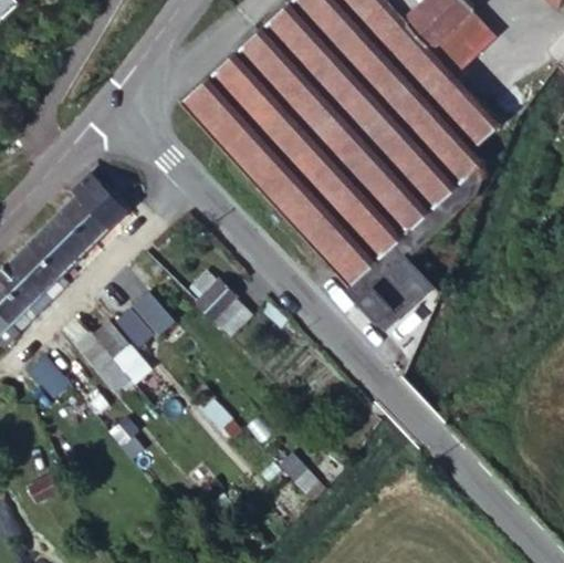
[(383,231),(473,147),(501,122),(449,64),(490,28),(463,0),(290,0),(273,16),(177,105),(269,204),(384,327),(430,285),(406,259),(383,231)]
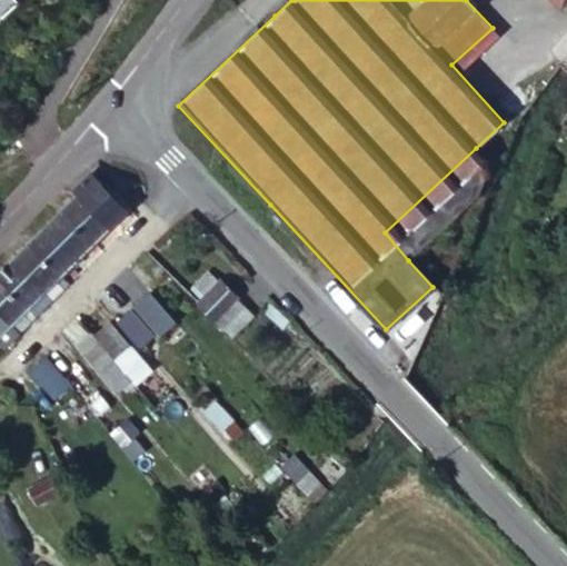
[(487,160),(476,148),(385,232),(408,260),(478,197),(485,171),(480,167),(487,160)]
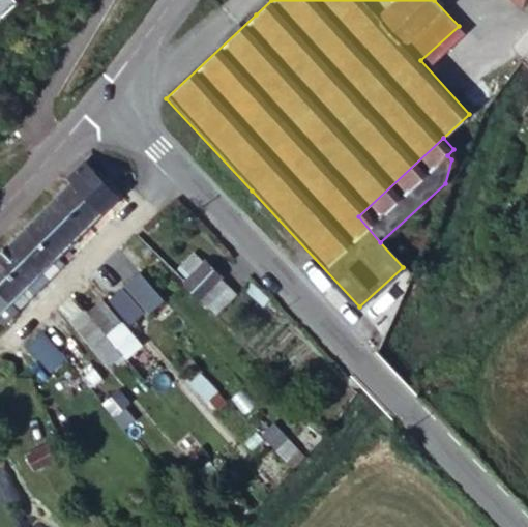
[(72,180),(104,210),(119,195),(84,159),(67,176),(72,180)]
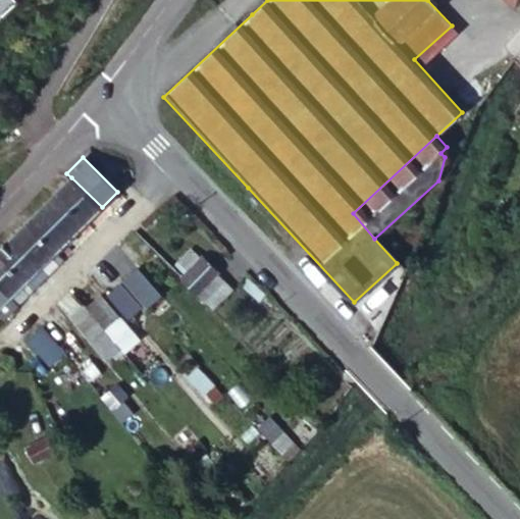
[(86,224),(102,207),(71,177),(55,194),(86,224)]
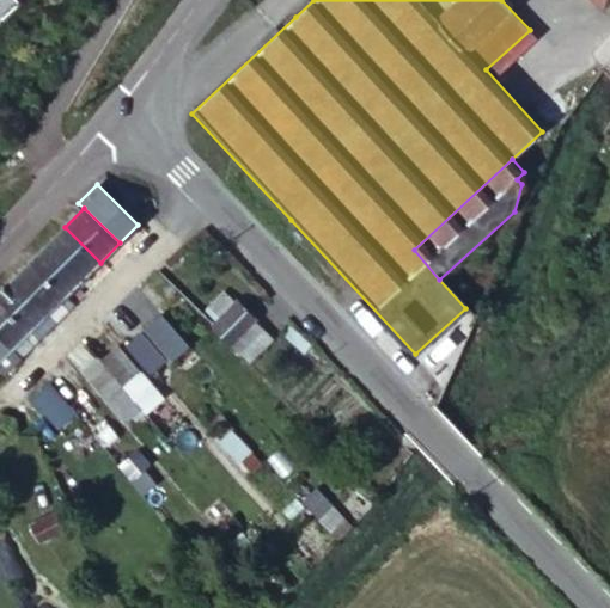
[(83,280),(101,263),(65,227),(47,245),(83,280)]
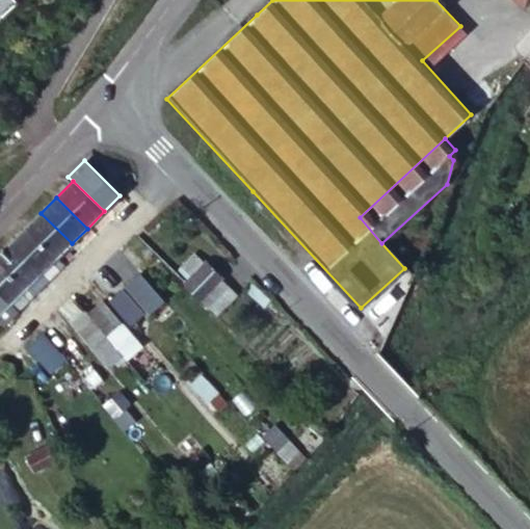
[(56,258),(72,243),(41,213),(26,228),(56,258)]
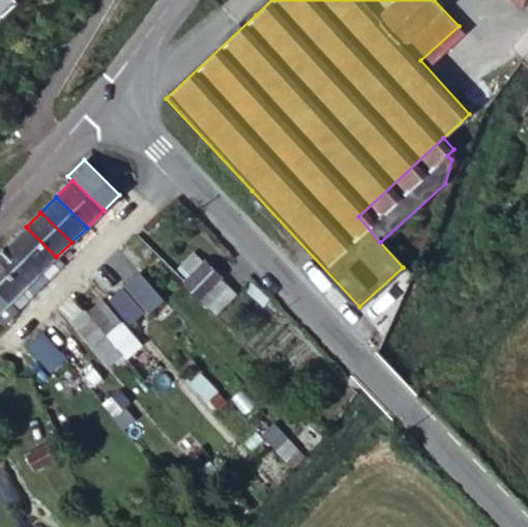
[(51,262),(56,257),(26,227),(9,242),(40,273),(51,262)]
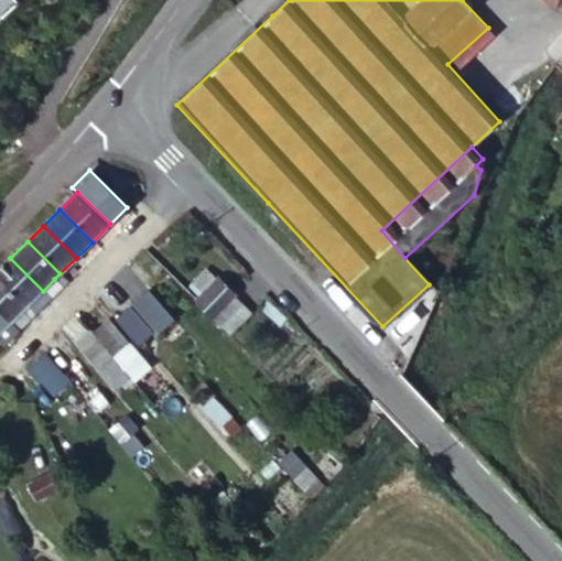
[(10,258),(0,268),(0,280),(26,308),(34,315),(51,299),(43,291),(10,258)]
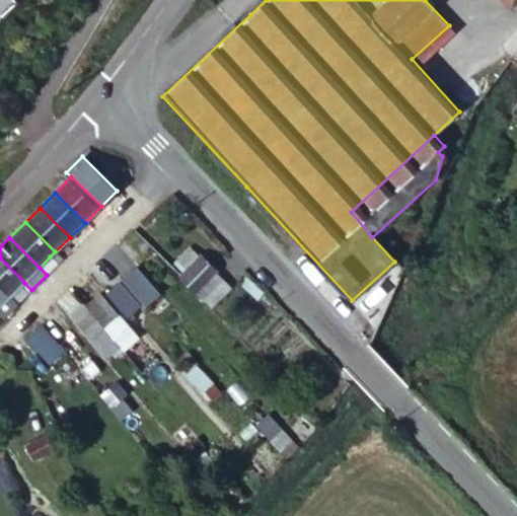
[(134,269),(115,247),(103,258),(123,279),(134,269)]
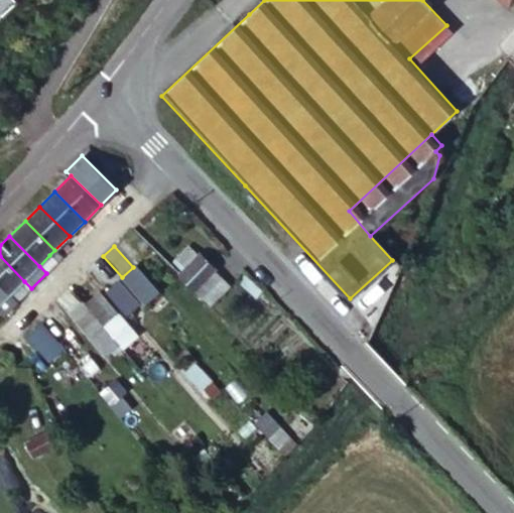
[(57,263),(62,258),(54,250),(49,255),(57,263)]
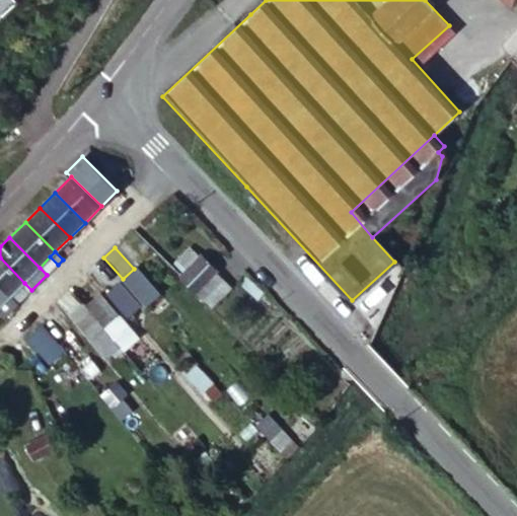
[(181,277),(197,293),(218,273),(220,271),(205,254),(181,277)]
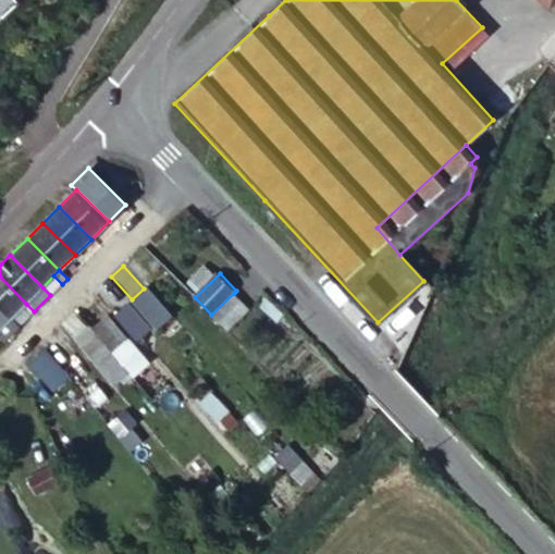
[(53,275),(42,287),(50,295),(62,284),(53,275)]
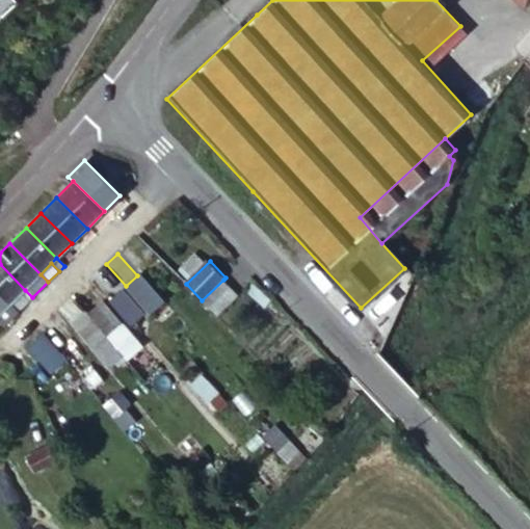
[(0,290),(12,302),(22,293),(25,290),(0,264),(0,290)]
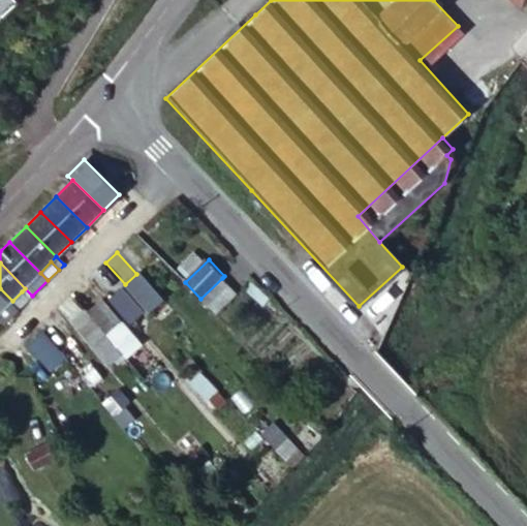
[(222,278),(200,299),(215,314),(237,294),(222,278)]
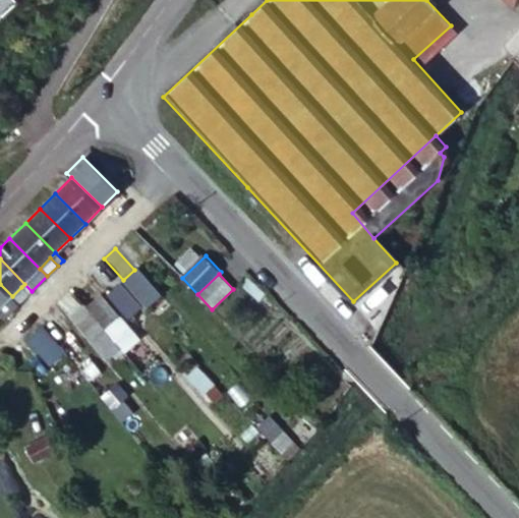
[(0,307),(2,305),(12,296),(0,284),(0,307)]
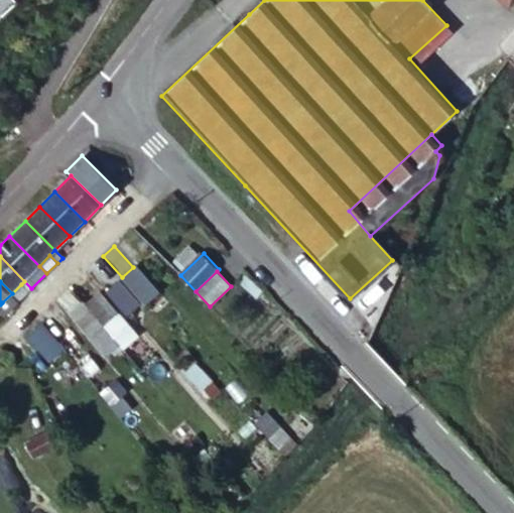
[(24,281),(21,284),(27,291),(31,288),(24,281)]
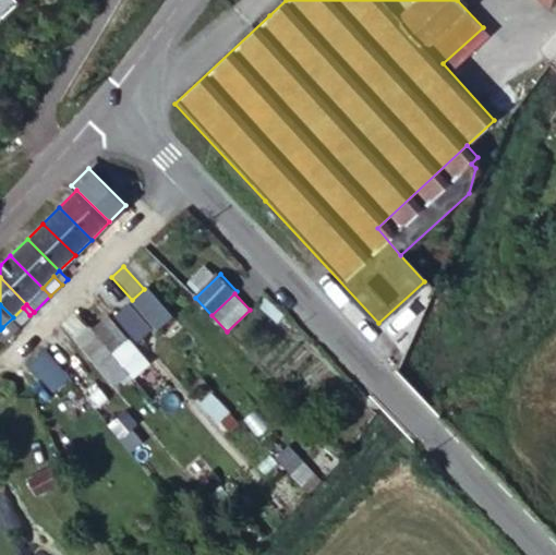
[(23,308),(13,317),(20,325),(29,315),(23,308)]
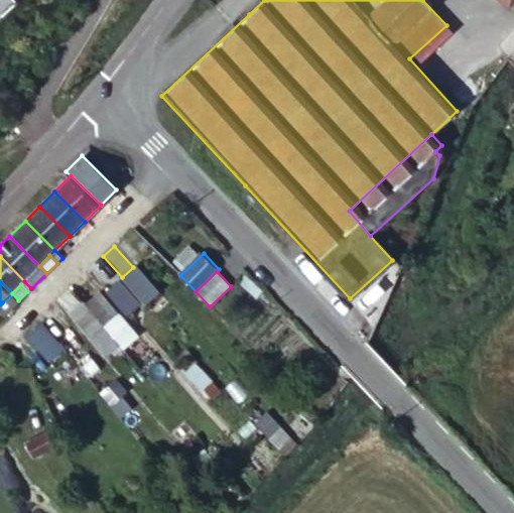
[(123,319),(97,288),(85,298),(111,331),(123,319)]
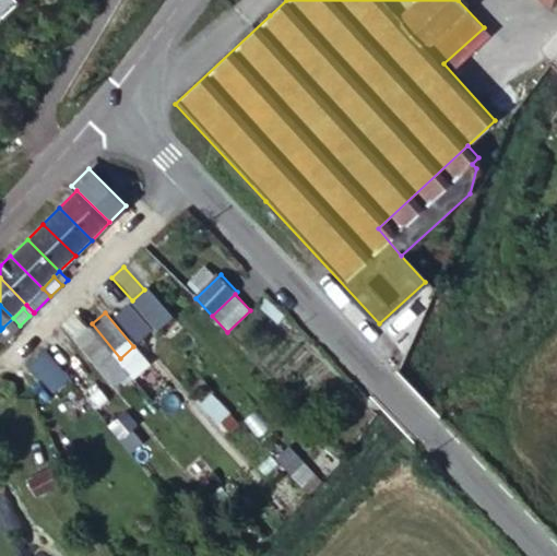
[(116,387),(130,376),(87,326),(74,338),(116,387)]
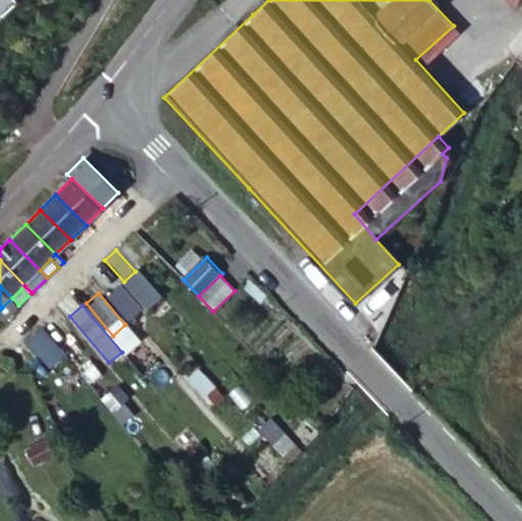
[(2,307),(0,309),(0,315),(3,319),(8,314),(2,307)]
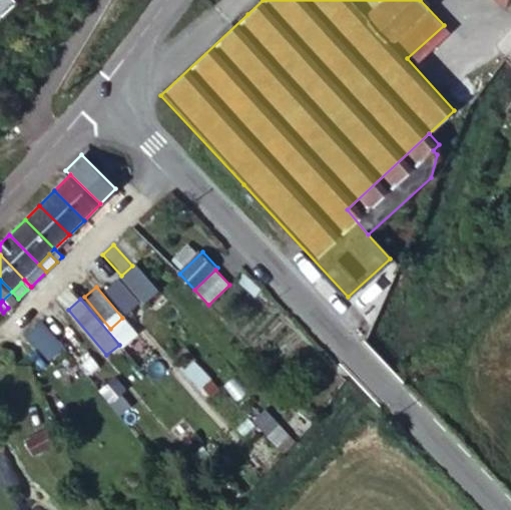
[(79,337),(49,306),(39,315),(66,349),(79,337)]
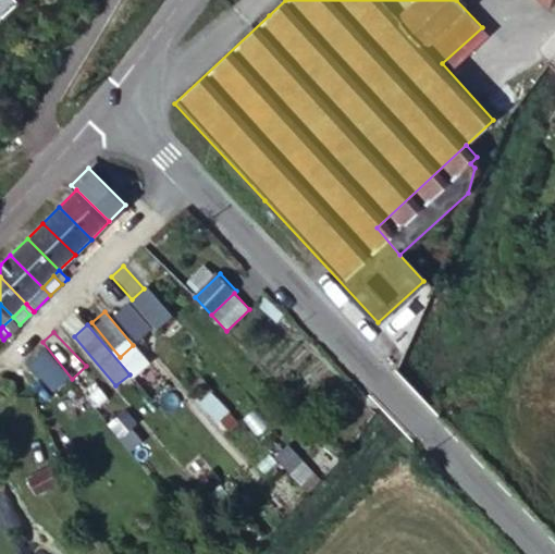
[(73,383),(45,349),(31,362),(54,389),(62,382),(68,388),(73,383)]
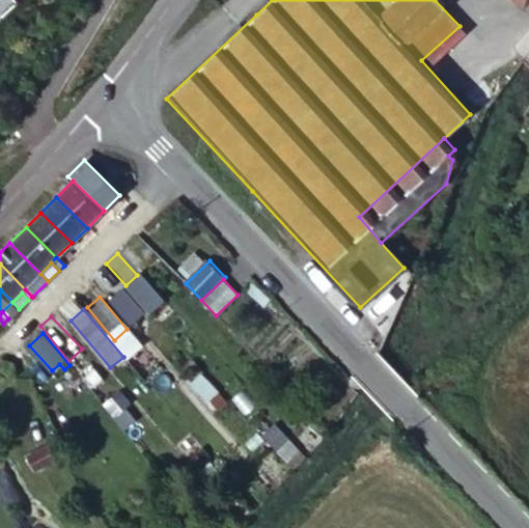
[(291,474),(304,461),(272,428),(258,442),(291,474)]
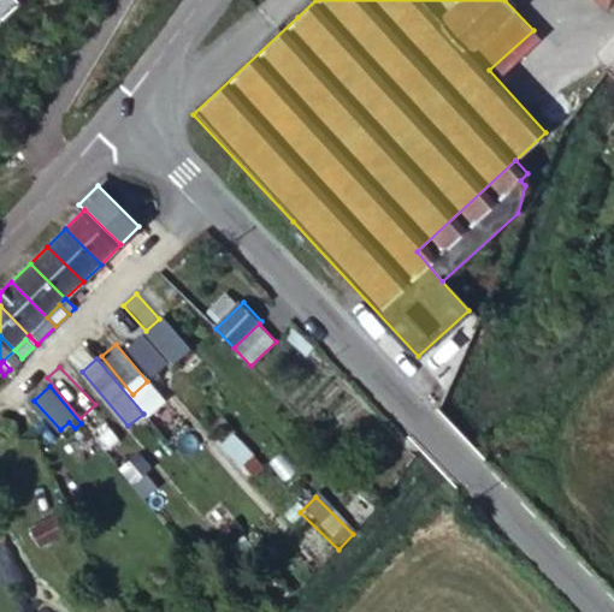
[(40,545),(76,528),(69,512),(33,528),(40,545)]
